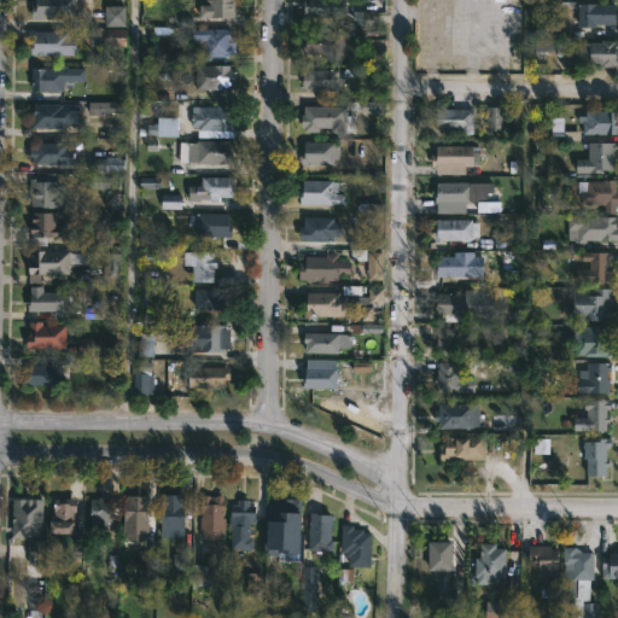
[(82,0),(82,17),(42,16),(42,19),(31,18),(31,3),(38,3),(38,0),(82,0)]
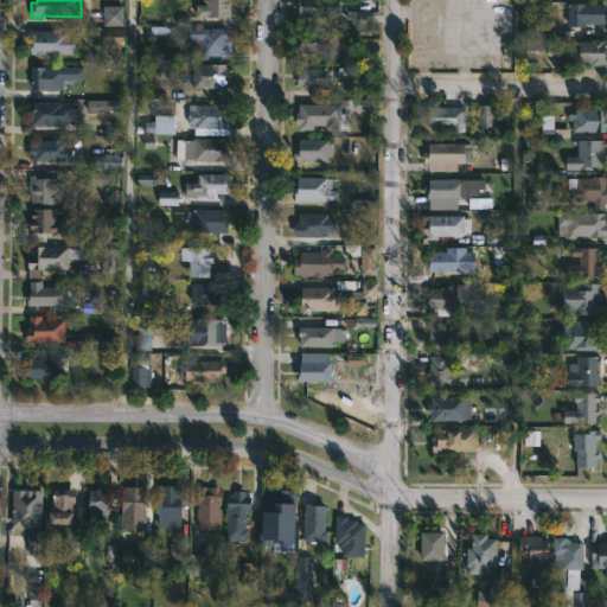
[(231,0),(231,26),(197,25),(197,5),(203,5),(203,0),(231,0)]
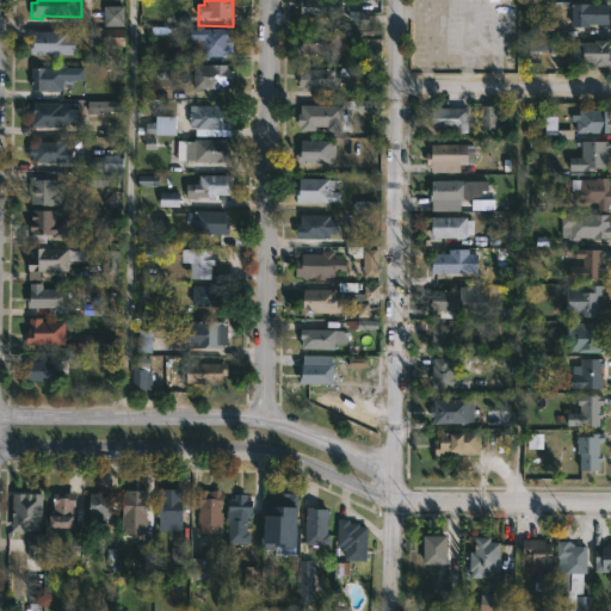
[(343,0),(343,16),(306,17),(306,14),(302,14),(302,0),(343,0)]
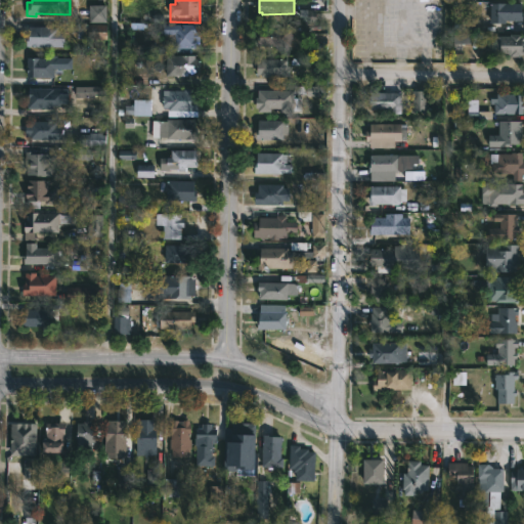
[(501,0),(501,2),(523,2),(523,20),(507,20),(507,23),(491,23),(491,3),(485,3),(485,0),(501,0)]
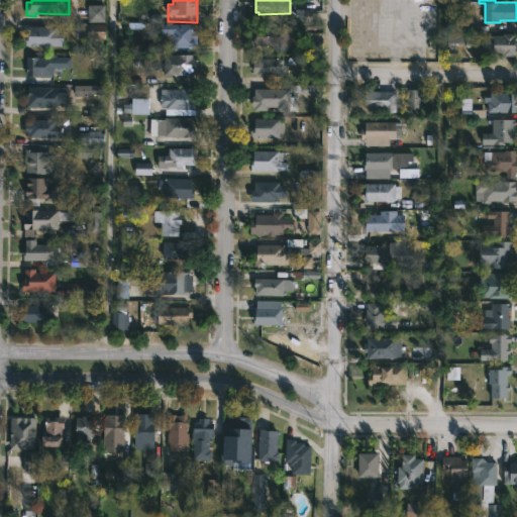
[(88,22),(104,22),(104,5),(87,5),(88,22)]
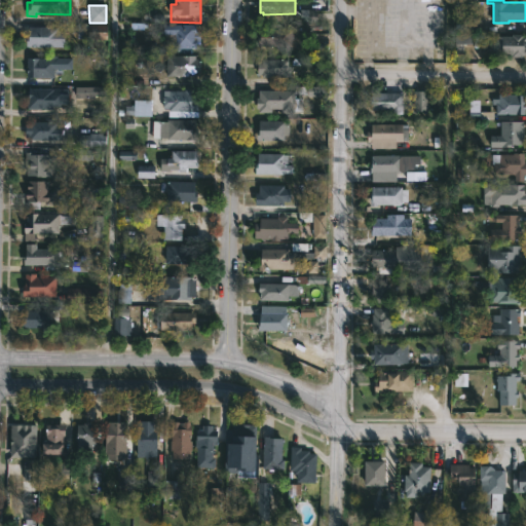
[(196,37),(196,48),(173,48),(172,32),(174,32),(175,24),(196,24),(196,37)]
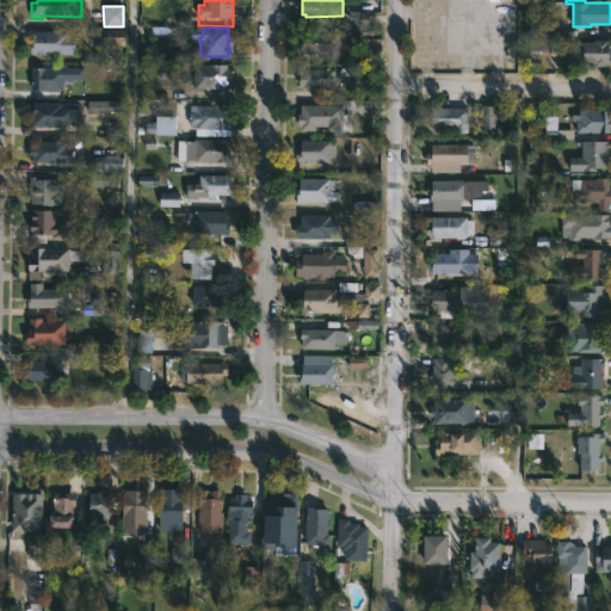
[(103,29),(103,47),(124,47),(123,29),(103,29)]
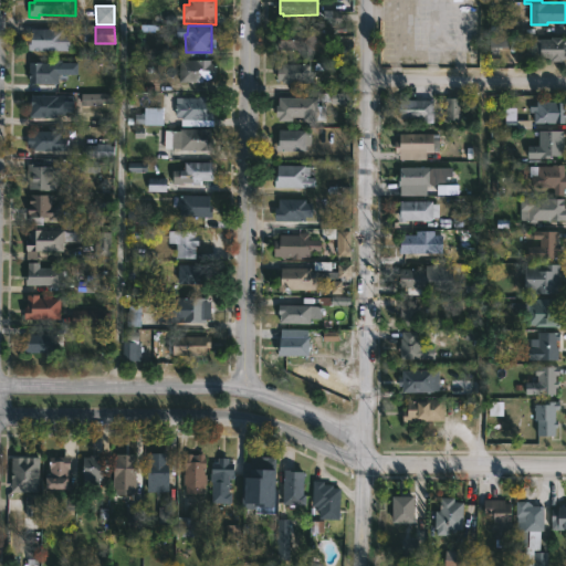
[(63,29),(63,31),(71,31),(71,51),(30,50),(30,37),(32,37),(32,28),(63,29)]
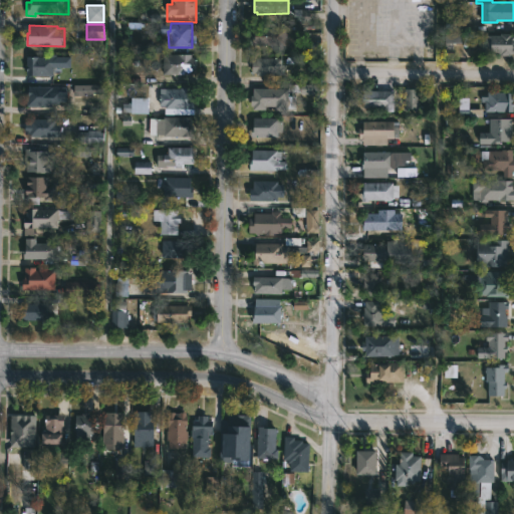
[(286,45),(252,45),(252,34),(255,34),(255,27),(286,28),(286,45)]
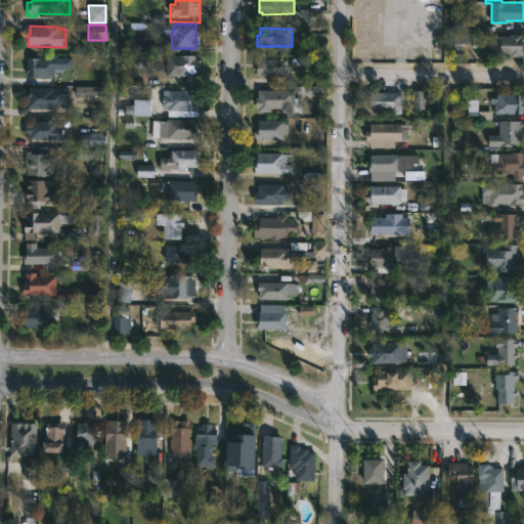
[(523,33),(523,36),(523,54),(523,56),(492,54),(492,35),(512,35),(512,33),(523,33)]
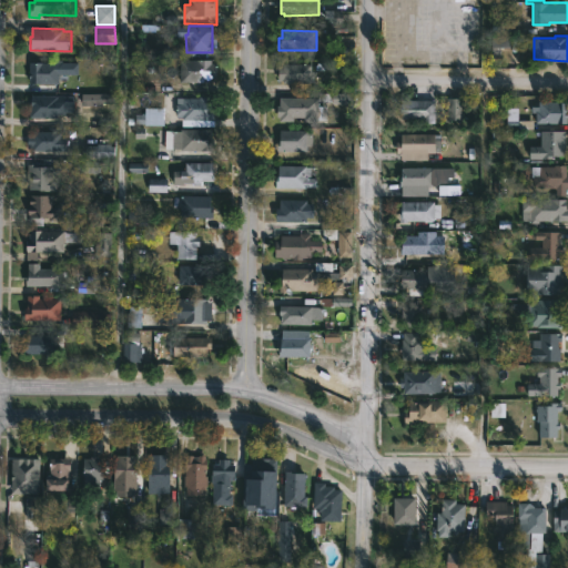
[(493,49),(509,46),(508,37),(490,40),(493,49)]
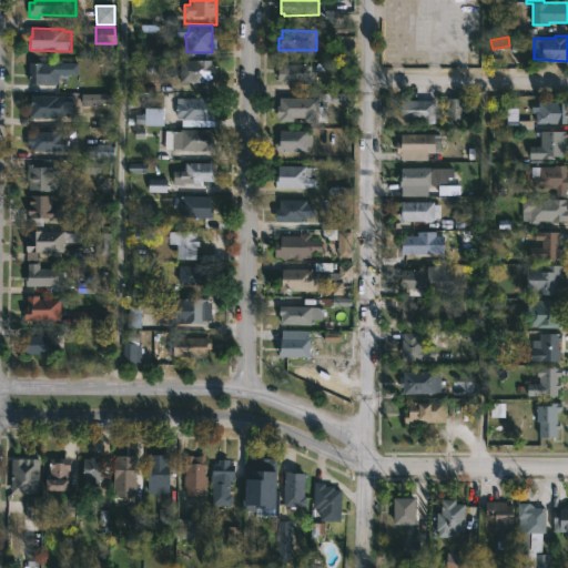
[(59,74),(59,83),(44,83),(44,90),(30,90),(30,62),(52,62),(52,59),(62,59),(62,74),(59,74)]
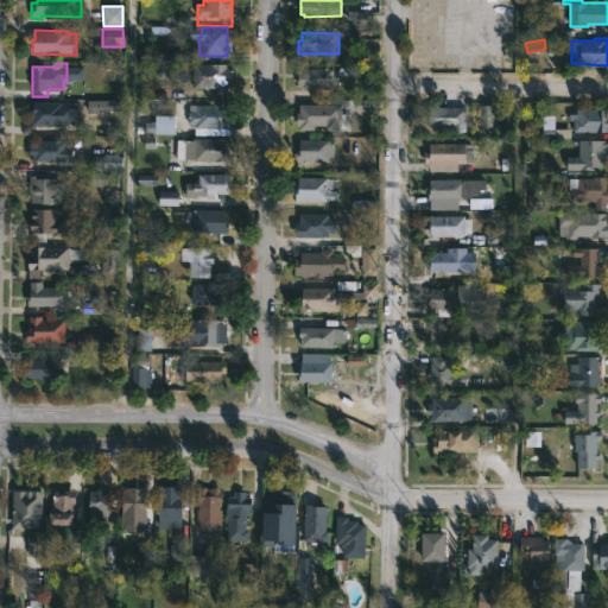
[(227,63),(227,67),(233,67),(233,84),(227,84),(227,88),(194,87),(194,63),(227,63)]
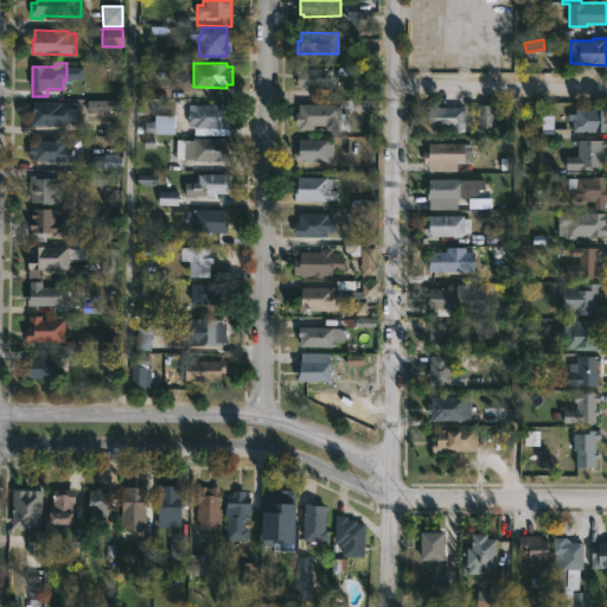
[(333,68),(333,89),(304,88),(304,83),(299,82),(299,70),(304,70),(304,68),(333,68)]
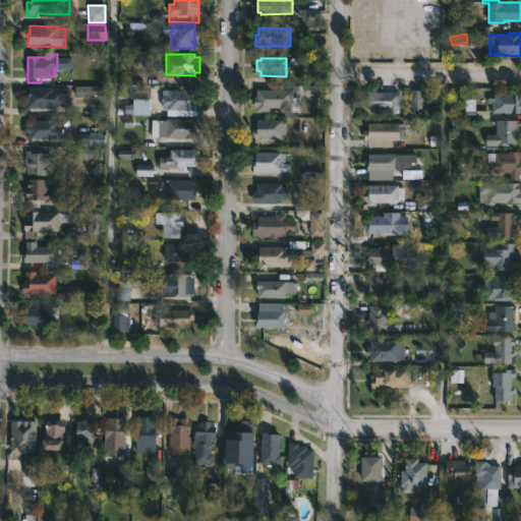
[(73,97),(102,96),(101,85),(73,87),(73,97)]
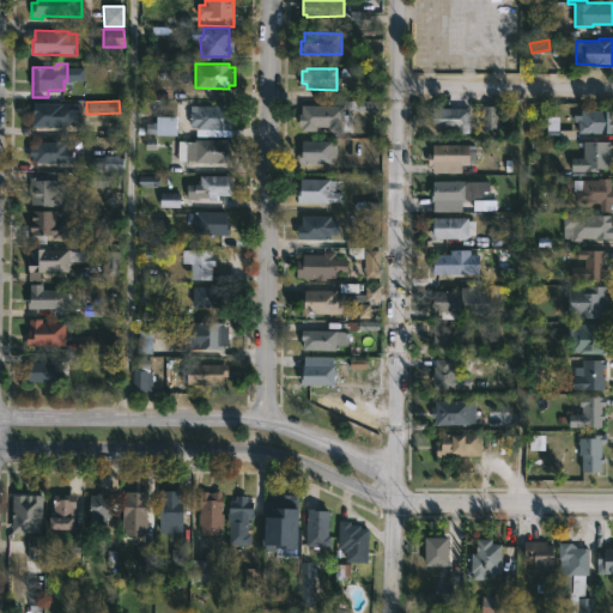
[(358,101),(358,109),(344,109),(344,114),(353,114),(353,129),(329,131),(329,126),(317,126),(317,131),(303,131),(303,126),(299,126),(301,114),(303,114),(303,104),(344,105),(344,101),(358,101)]
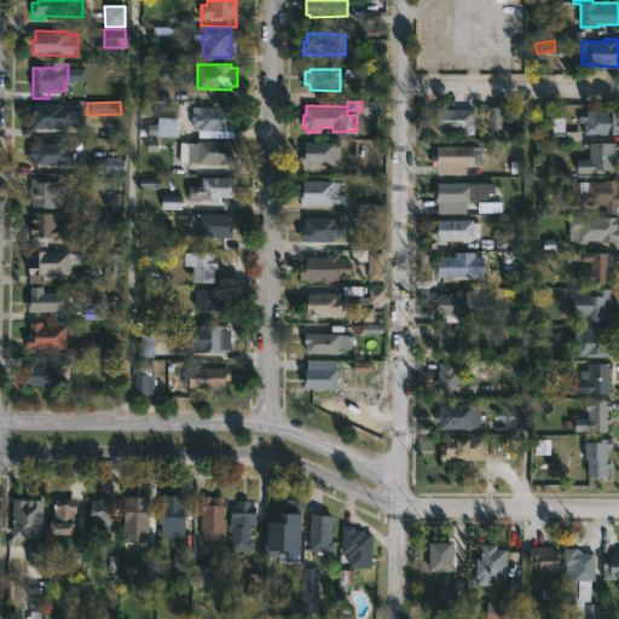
[(44,127),(33,127),(33,113),(35,113),(35,103),(81,104),(80,120),(71,120),(71,123),(63,123),(63,127),(44,127)]
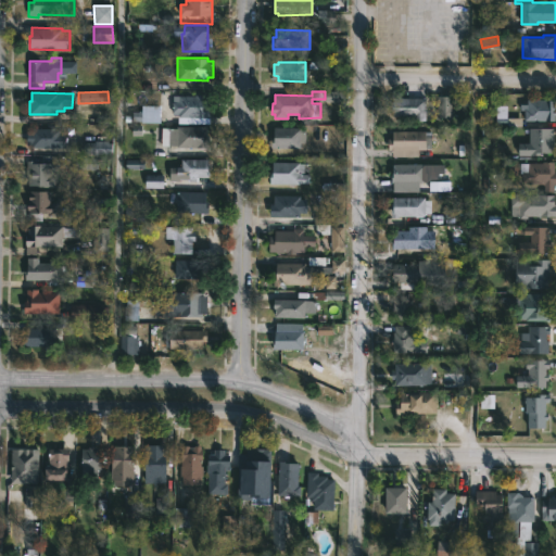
[(340,92),(324,92),(324,102),(340,102),(340,92)]
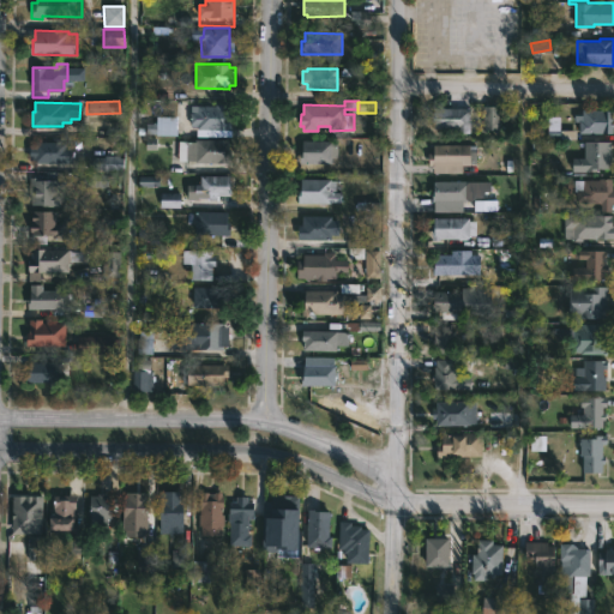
[(229,104),(228,115),(233,115),(232,137),(198,136),(198,125),(192,125),(192,104),(229,104)]
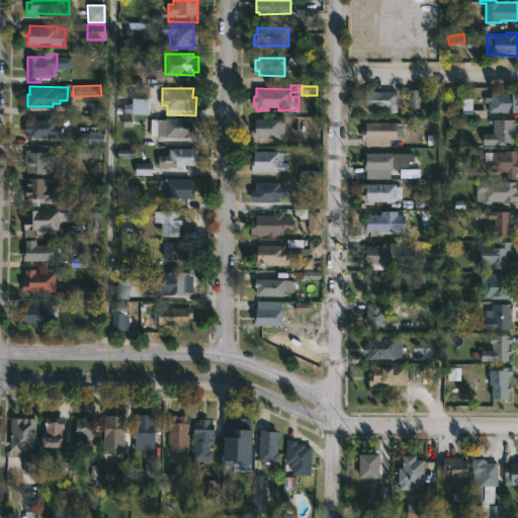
[(407,109),(420,109),(421,90),(407,89),(407,109)]
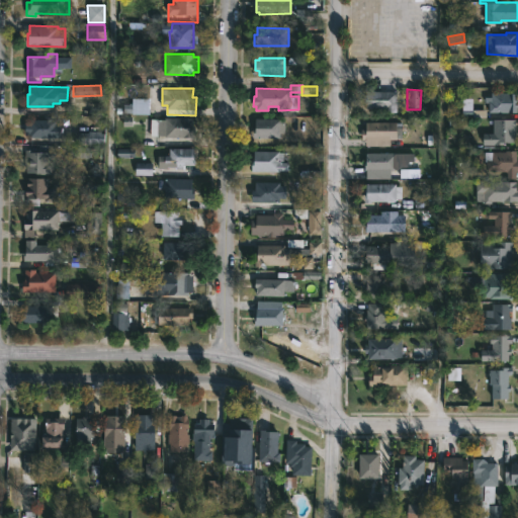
[(398,91),(398,112),(387,112),(387,108),(366,107),(367,91),(398,91)]
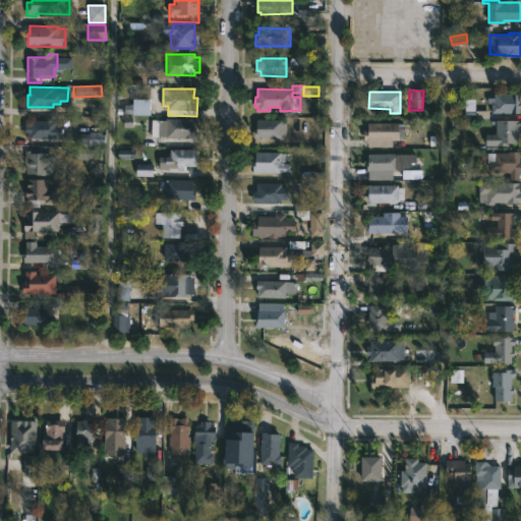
[(520,93),(520,112),(493,112),(493,103),(488,103),(488,97),(495,97),(496,93),(520,93)]
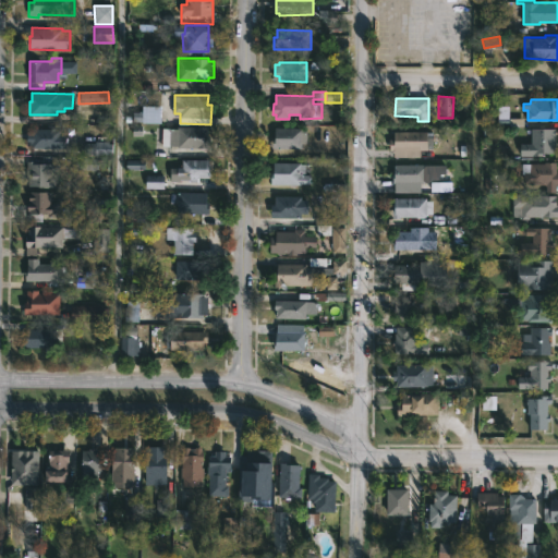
[(162,106),(161,123),(133,121),(133,111),(143,110),(143,106),(162,106)]
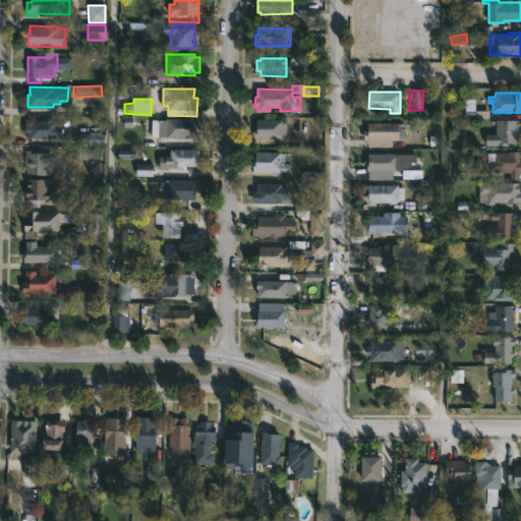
[(194,119),(194,126),(197,126),(196,138),(165,137),(165,136),(159,136),(160,120),(166,120),(166,118),(194,119)]
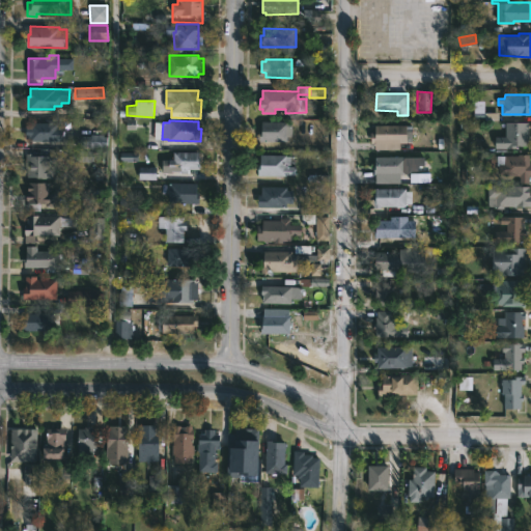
[(291,120),(291,136),(288,136),(288,141),(259,140),(259,131),(262,131),(262,121),(291,120)]
